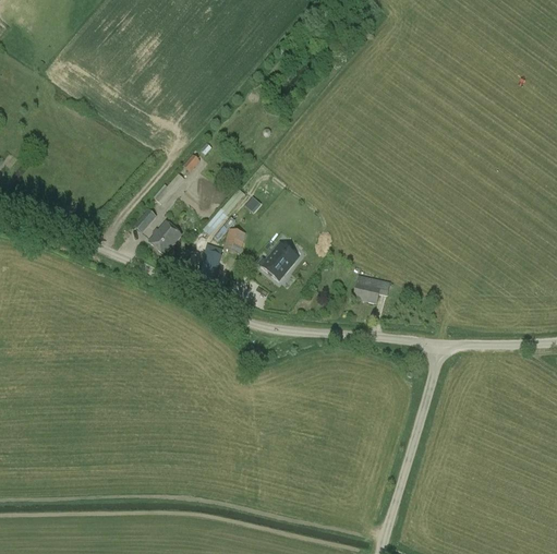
[(191,170),(201,159),(193,154),(184,165),(191,170)]
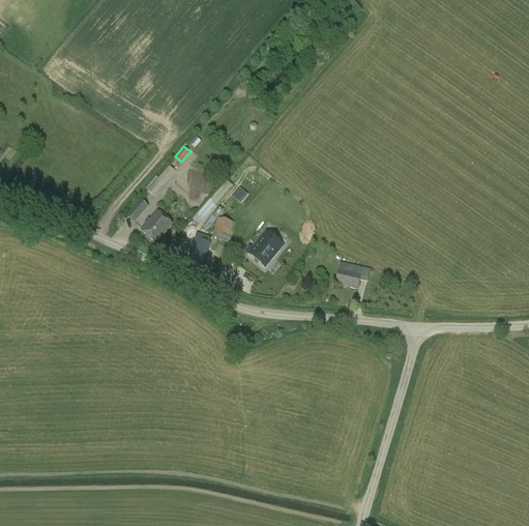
[(136,220),(149,204),(142,198),(128,214),(136,220)]
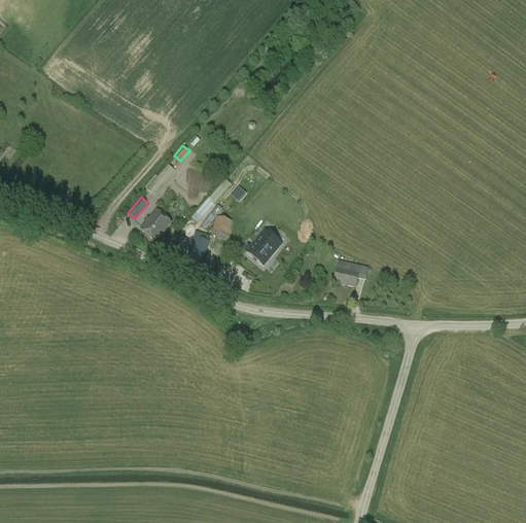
[(158,207),(141,227),(156,239),(173,220),(158,207)]
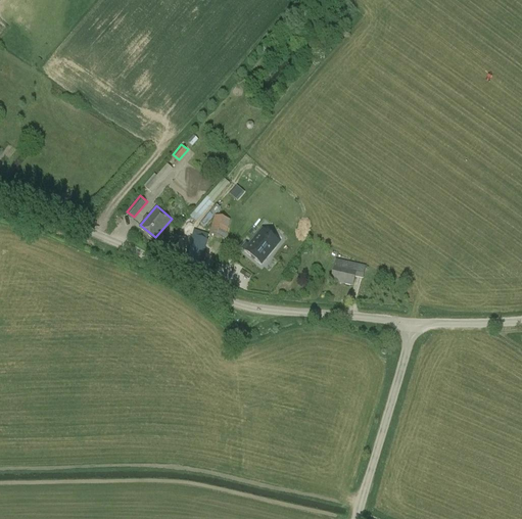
[(216,213),(210,230),(226,235),(231,217),(216,213)]
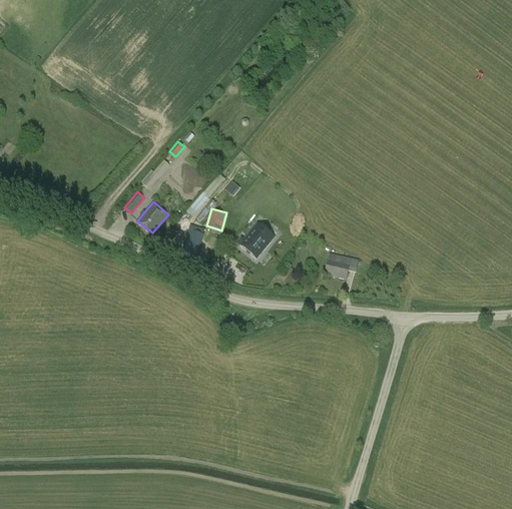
[(122,214),(133,223),(140,214),(134,209),(131,213),(125,209),(122,214)]
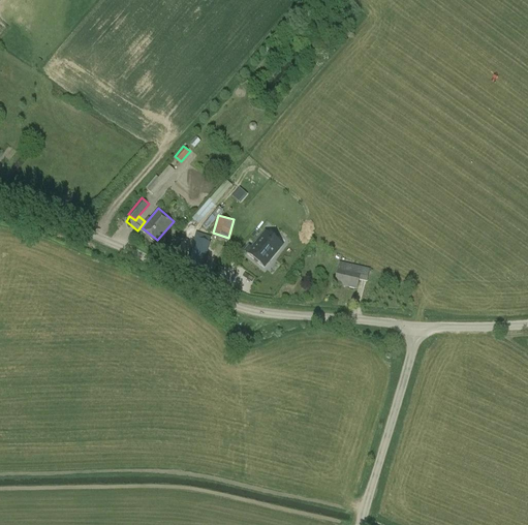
[(186,264),(200,269),(212,234),(197,229),(186,264)]
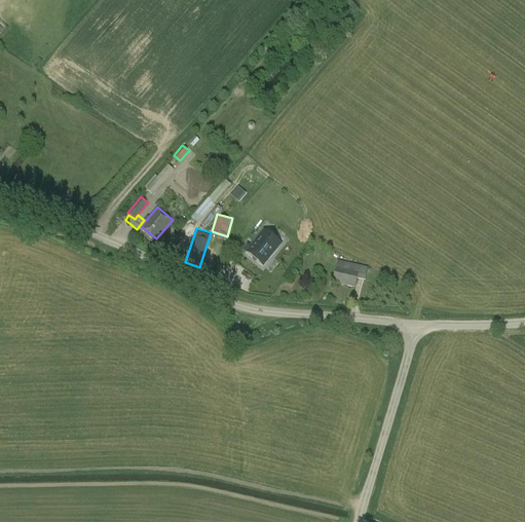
[(263,263),(277,246),(270,239),(271,238),(269,237),(268,237),(261,231),(251,244),(247,249),(263,263)]
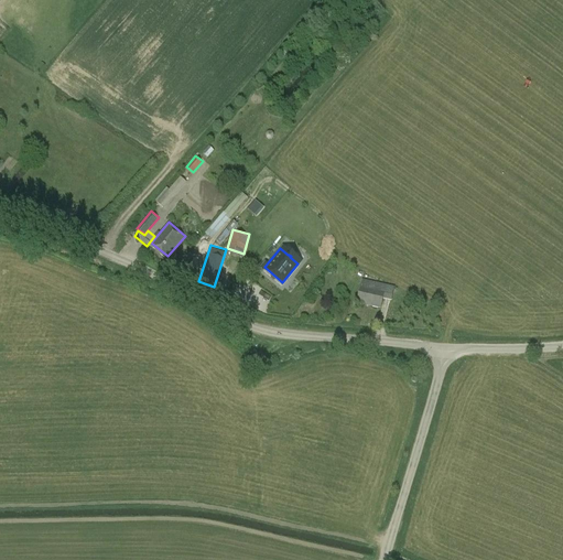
[(358,300),(381,305),(385,290),(361,284),(358,300)]
